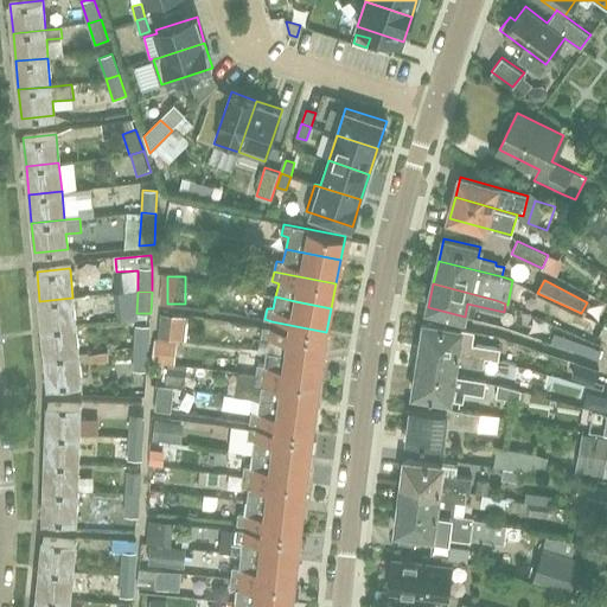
[(42,328),(75,326),(72,298),(39,301),(42,328)]
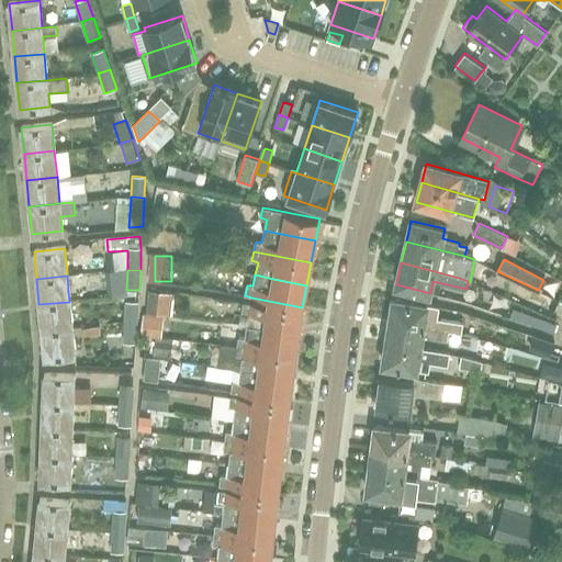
[(167,314),(169,293),(148,291),(147,312),(167,314)]
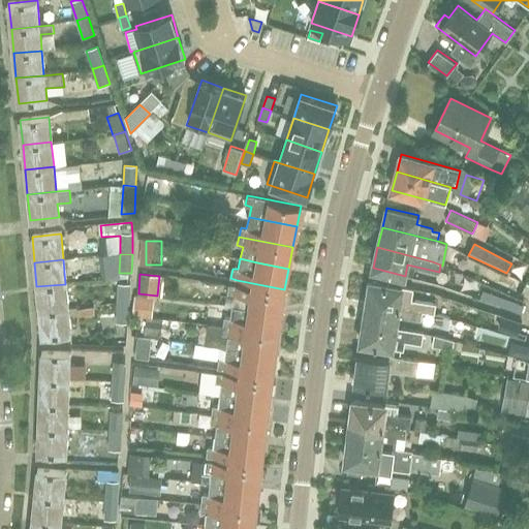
[(413,288),(403,286),(371,281),(368,301),(422,310),(427,311),(434,313),(436,304),(411,300),(413,288)]
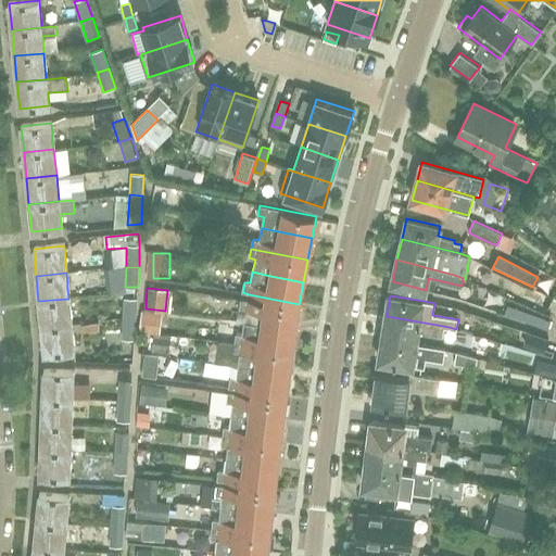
[(124,298),(123,320),(125,320),(136,320),(137,299),(124,298)]
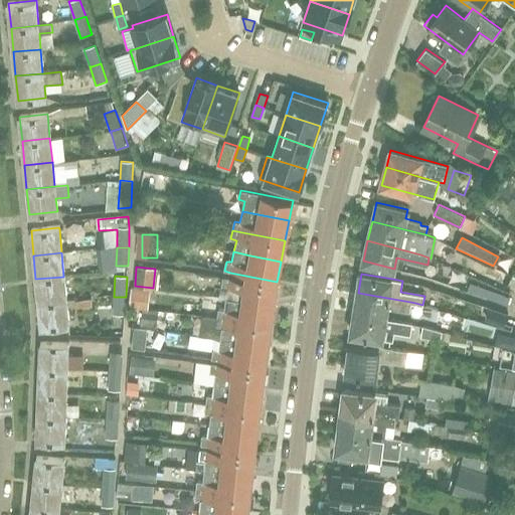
[(38,303),(66,300),(63,277),(35,279),(38,303)]
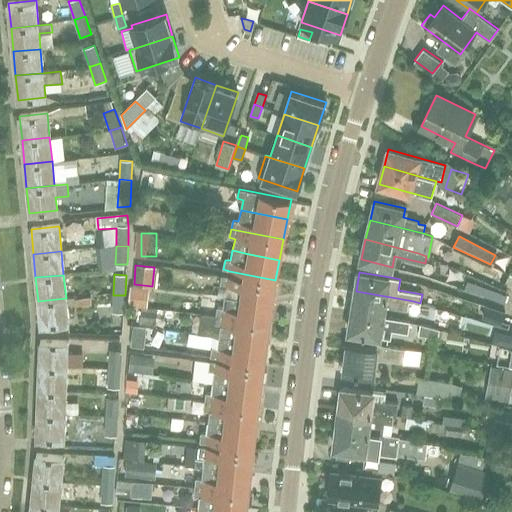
[(272,304),(274,285),(275,283),(228,277),(222,276),(221,285),(227,286),(225,298),(272,304)]
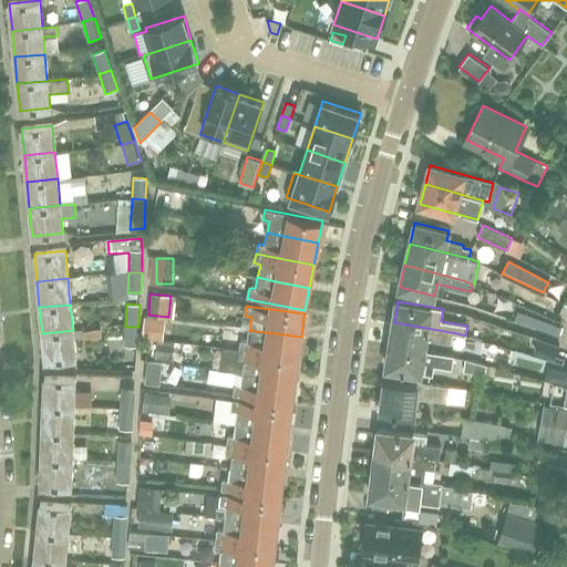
[(142,339),(164,342),(166,319),(144,317),(142,339)]
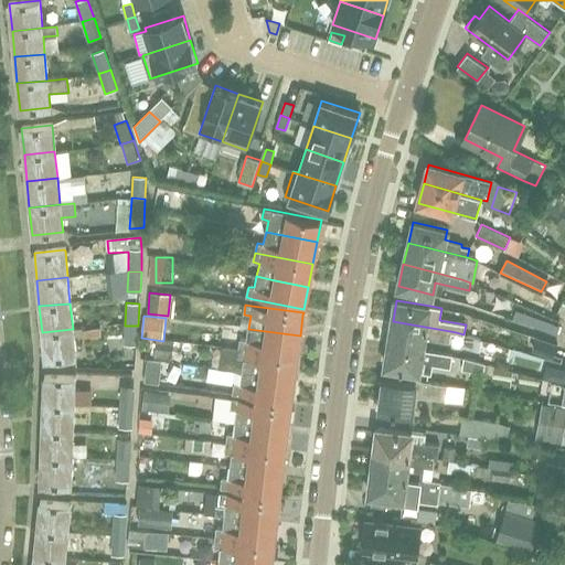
[(393,321),(390,343),(423,349),(425,338),(449,341),(450,331),(393,321)]
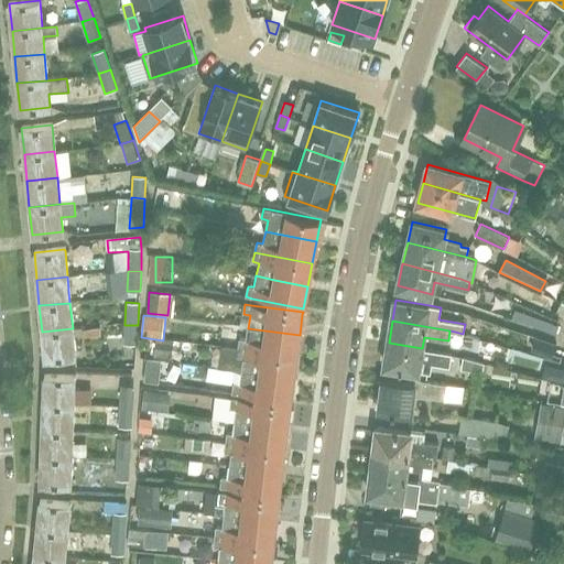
[(123,344),(137,345),(138,325),(127,325),(125,325),(123,344)]
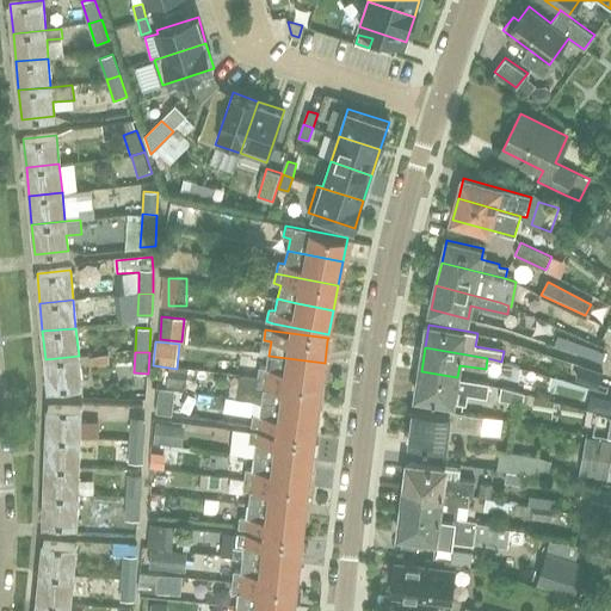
[(91,365),(109,363),(109,353),(90,356),(91,365)]
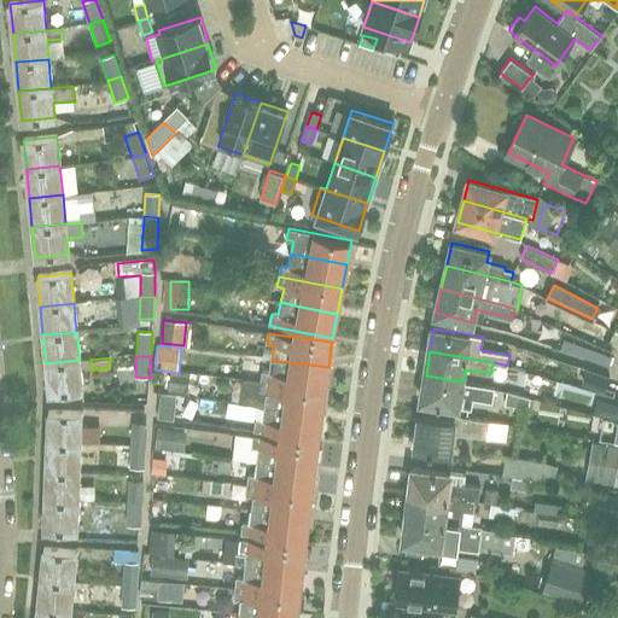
[(46,363),(48,394),(82,390),(80,360),(46,363)]
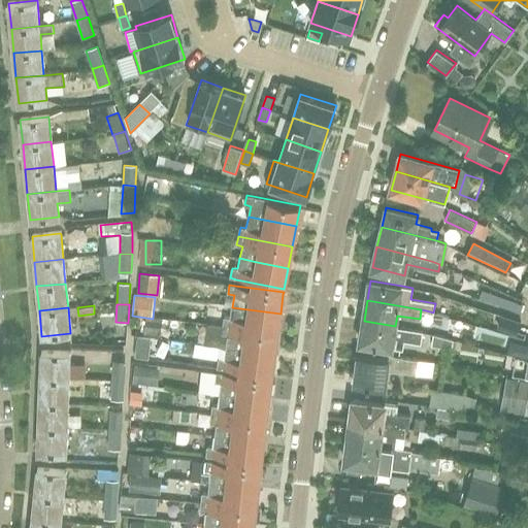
[(277,334),(281,314),(232,307),(230,318),(224,318),(223,327),(277,334)]
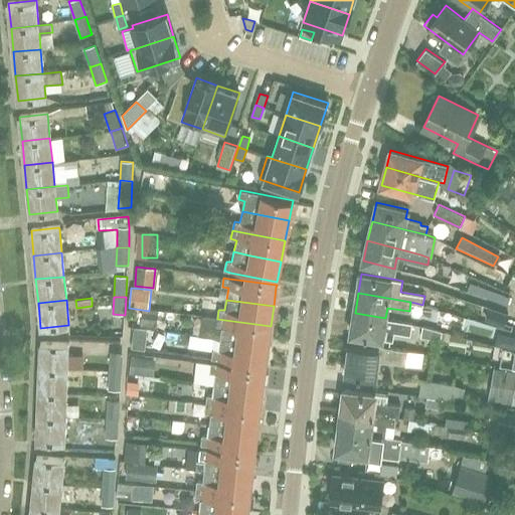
[(355,313),(354,314),(351,334),(393,341),(394,332),(410,334),(412,323),(385,318),(355,313)]
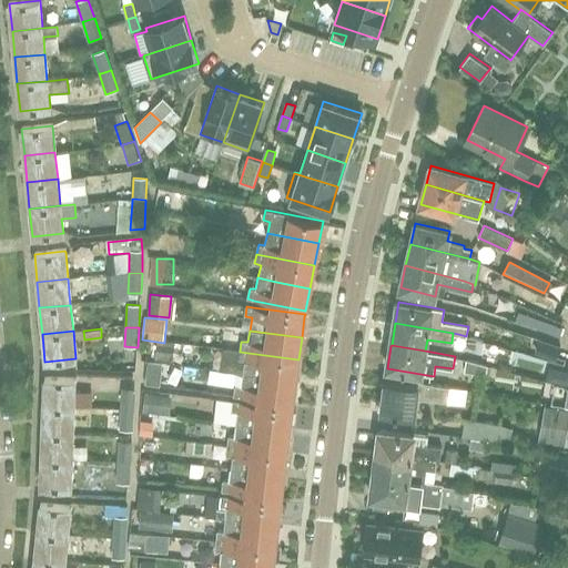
[(243,376),(296,383),(298,359),(240,352),(239,361),(245,362),(243,376)]
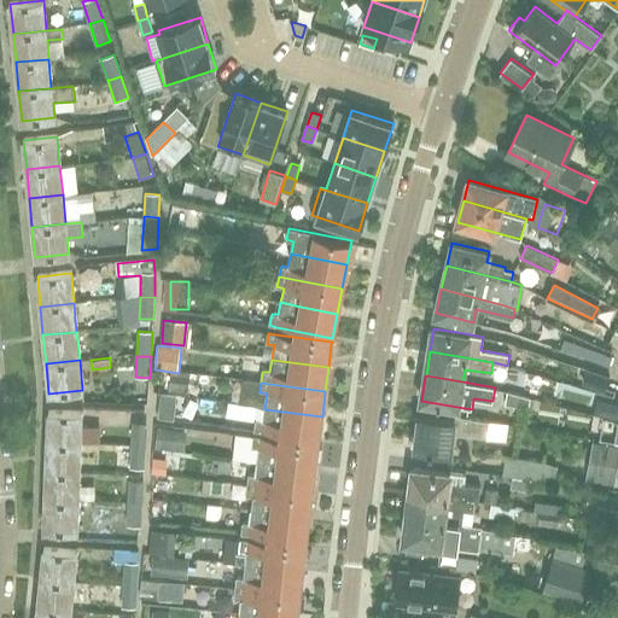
[(506,403),(529,408),(531,397),(508,391),(506,403)]
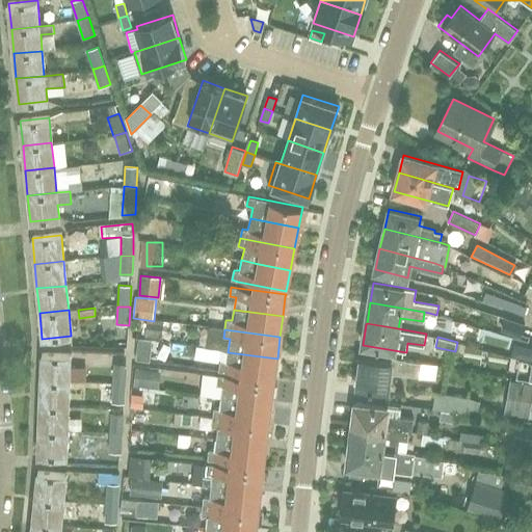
[(145,358),(158,358),(158,342),(147,342),(145,358)]
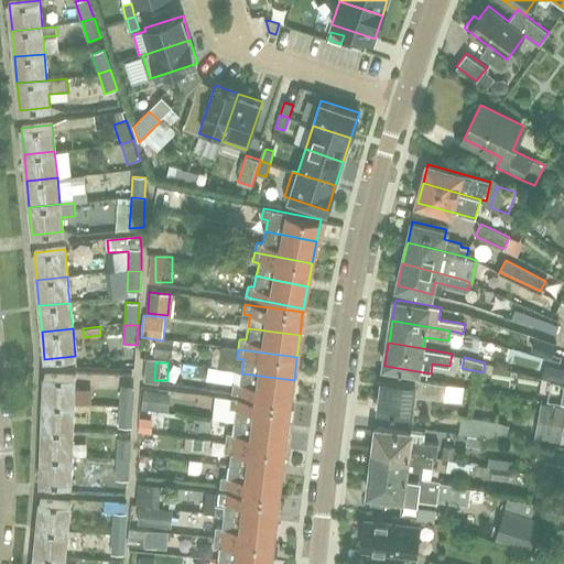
[(291,402),(294,380),(241,373),(239,383),(234,382),(232,394),(237,394),(237,397),(239,396),(291,402)]
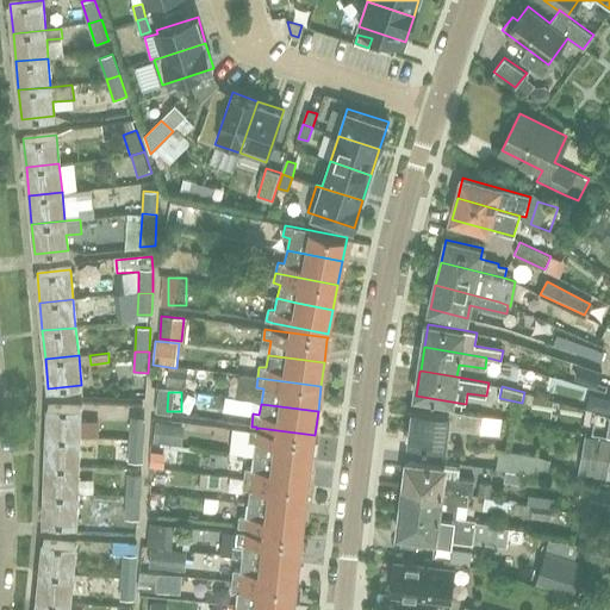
[(82,409),(49,408),(48,421),(48,437),(81,439),(81,421),(82,409)]
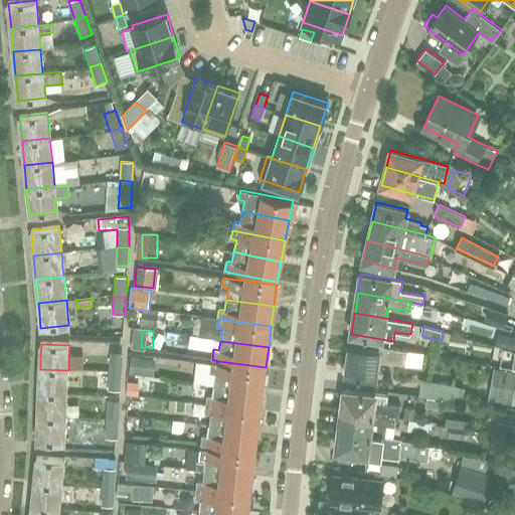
[(379,346),(379,351),(350,347),(347,375),(376,378),(378,361),(406,365),(407,349),(379,346)]
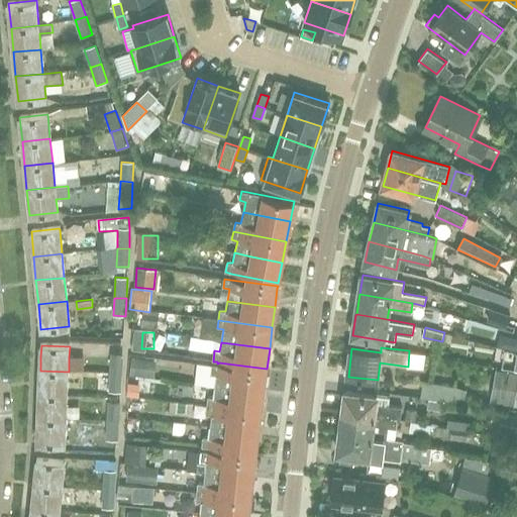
[(110,353),(109,374),(122,375),(123,353),(110,353)]
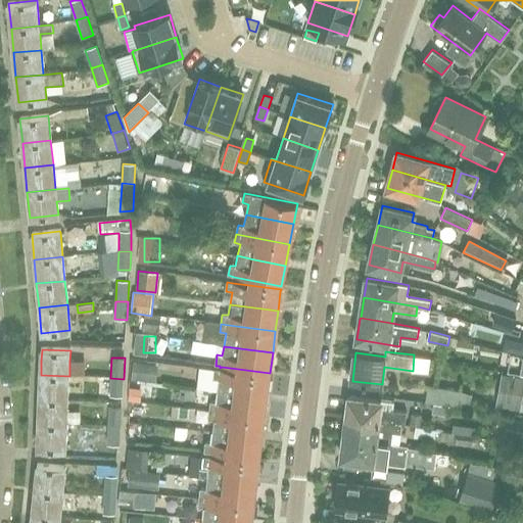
[(132,380),(155,383),(157,366),(134,363),(132,380)]
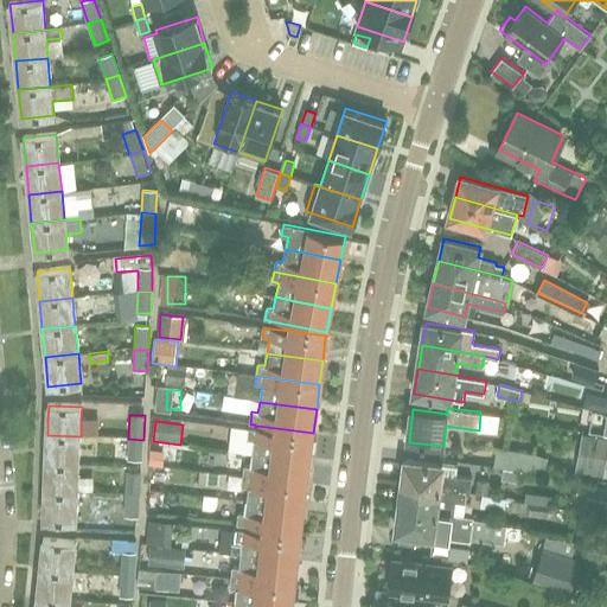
[(253,455),(310,462),(312,438),(257,432),(257,429),(249,428),(247,440),(254,441),(253,455)]
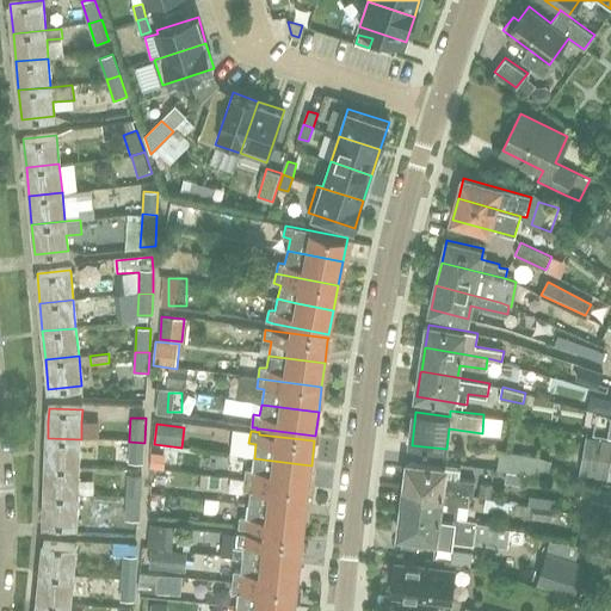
[(80,468),(81,439),(48,438),(47,467),(80,468)]
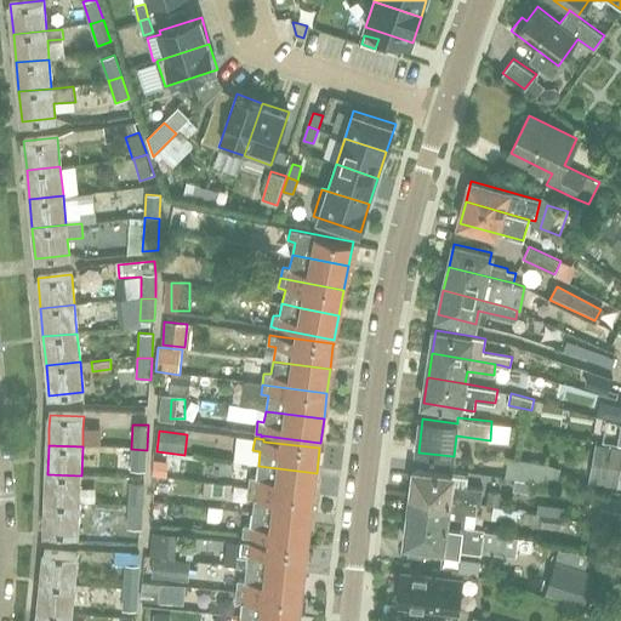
[(620,448),(605,445),(598,483),(619,486),(619,479),(620,479),(620,448)]
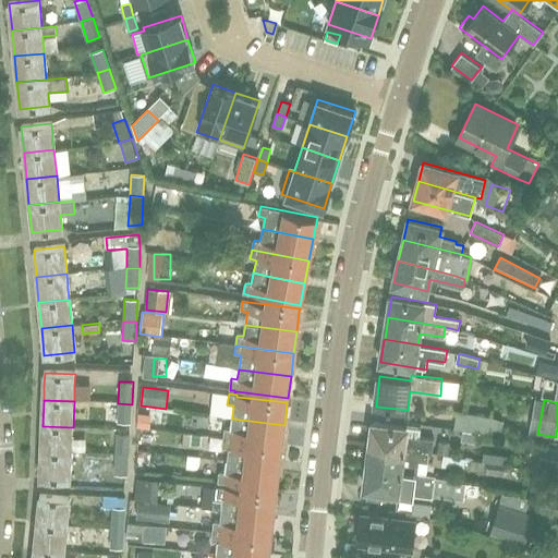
[(131,423),(132,404),(118,403),(117,423),(131,423)]
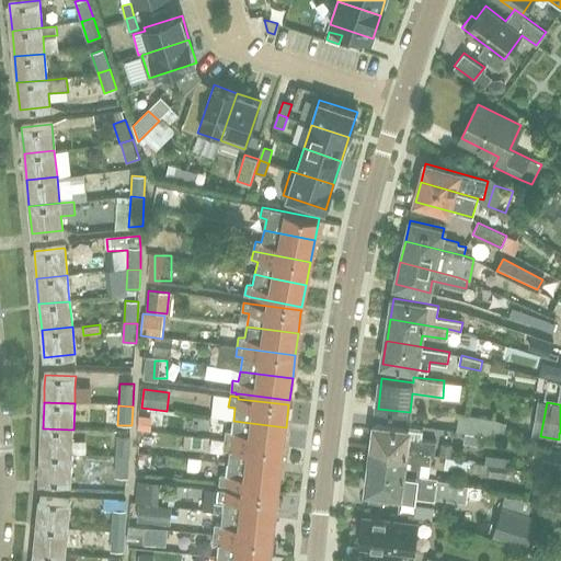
[(457,432),(483,435),(492,436),(494,419),(459,413),(457,432)]
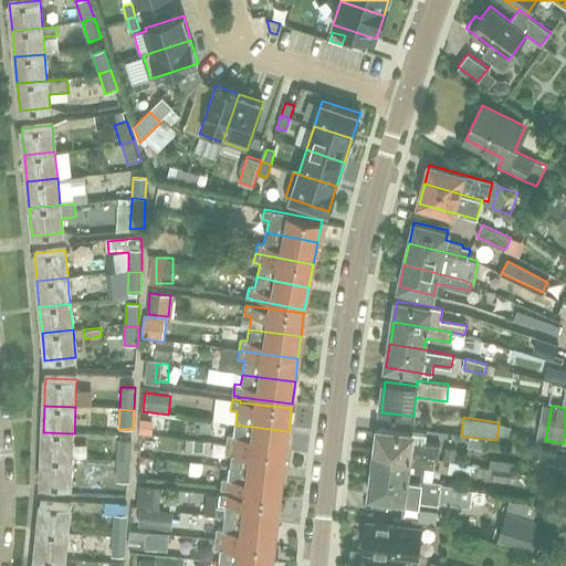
[(285,453),(289,431),(236,425),(234,436),(227,435),(226,446),(285,453)]
